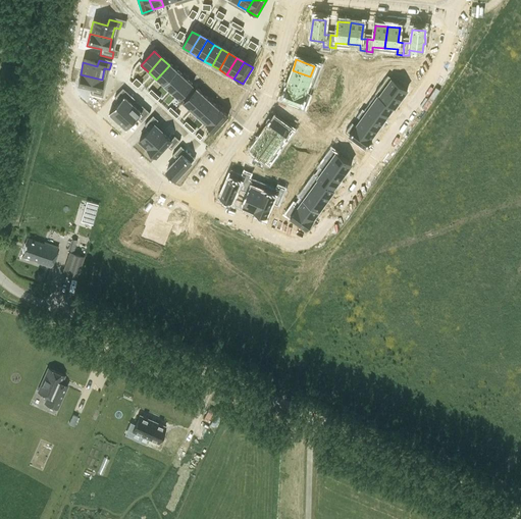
[(169,65),(156,80),(164,87),(176,72),(169,65)]
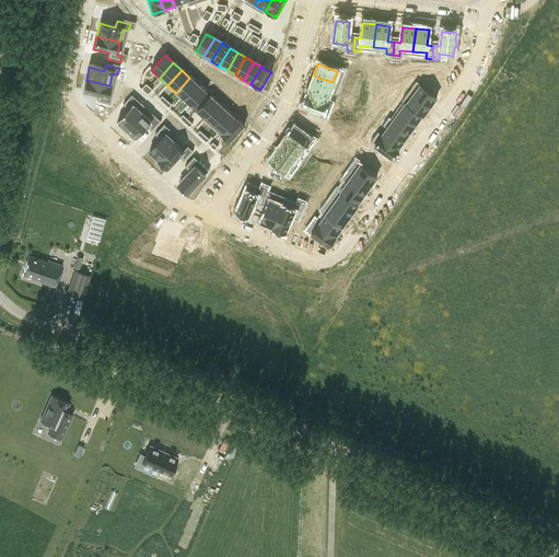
[(314,76),(310,85),(329,93),(333,82),(314,76)]
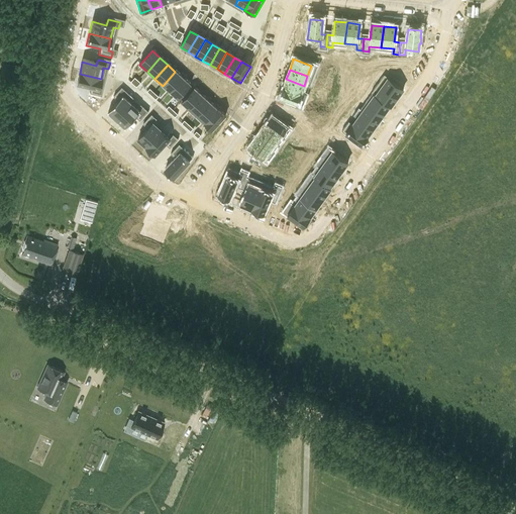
[(175,72),(163,86),(170,93),(183,79),(175,72)]
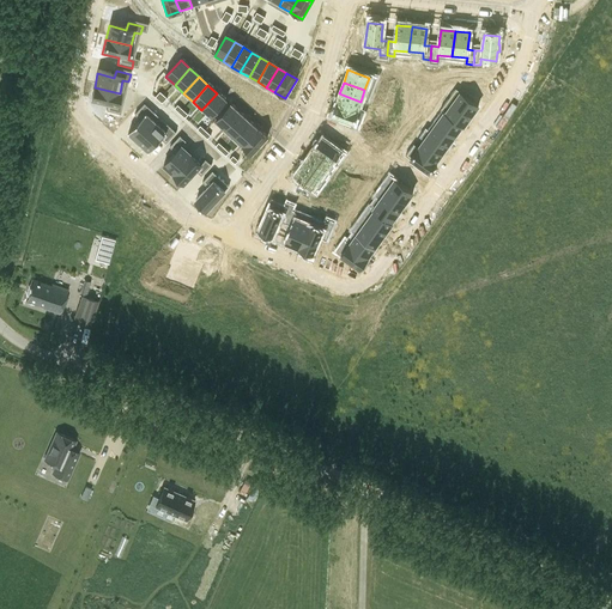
[(95,87),(91,102),(108,105),(105,113),(120,116),(121,109),(116,108),(120,93),(95,87)]
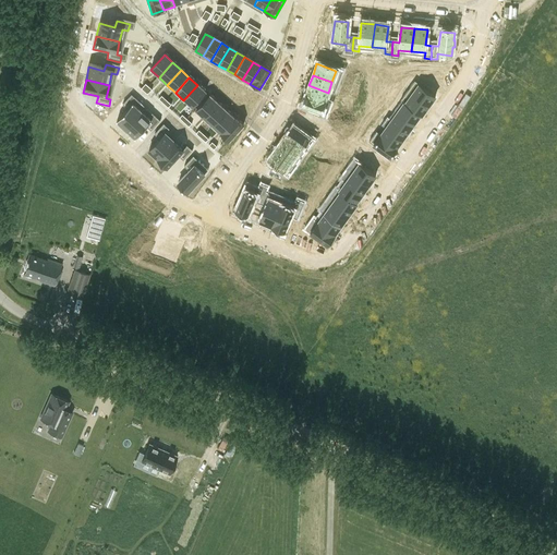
[(197,85),(183,100),(192,108),(205,93),(197,85)]
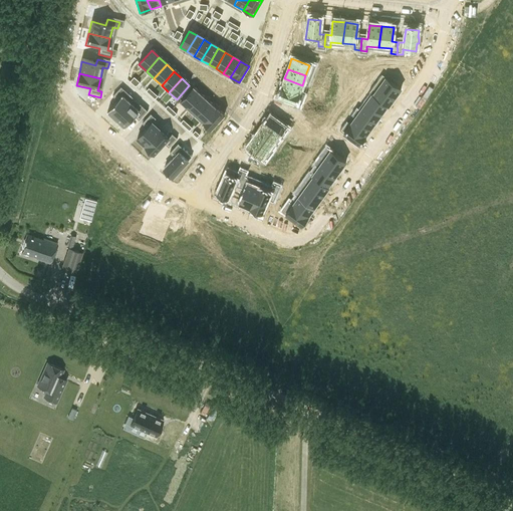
[(284,78),(281,88),(298,94),(302,85),(284,78)]
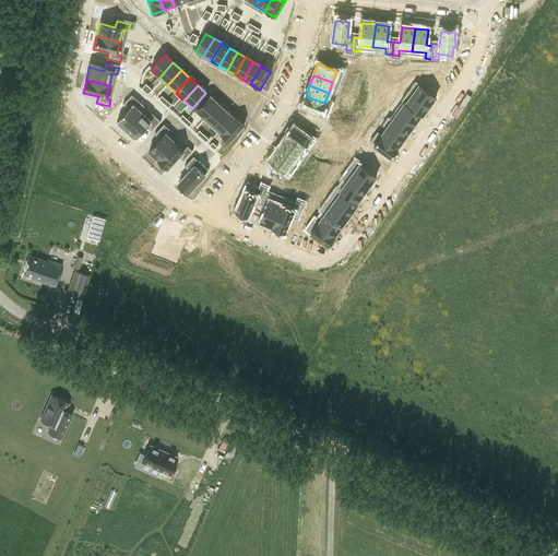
[(419,87),(413,97),(429,109),(436,99),(419,87)]
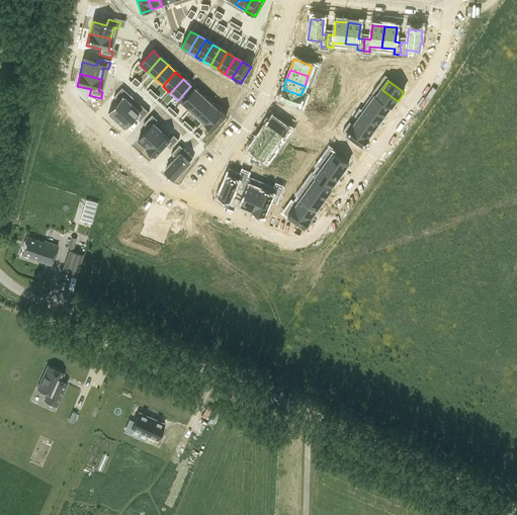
[(117,102),(108,113),(117,121),(132,105),(123,97),(126,94),(121,89),(113,98),(117,102)]
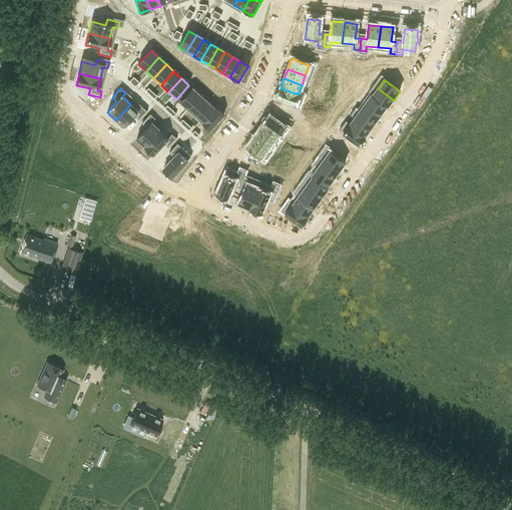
[(281,88),(277,98),(294,104),(298,94),(281,88)]
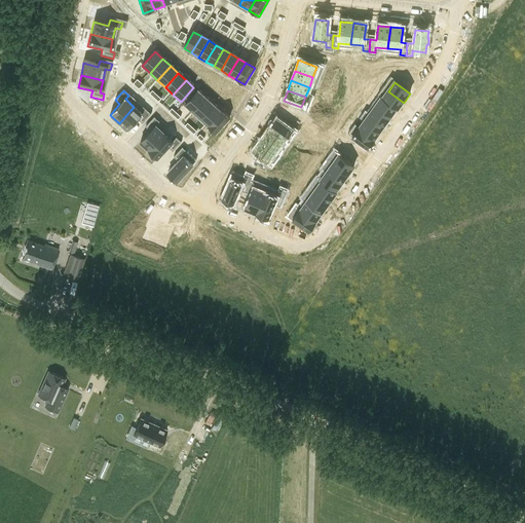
[(198,91),(185,105),(193,112),(205,99),(198,91)]
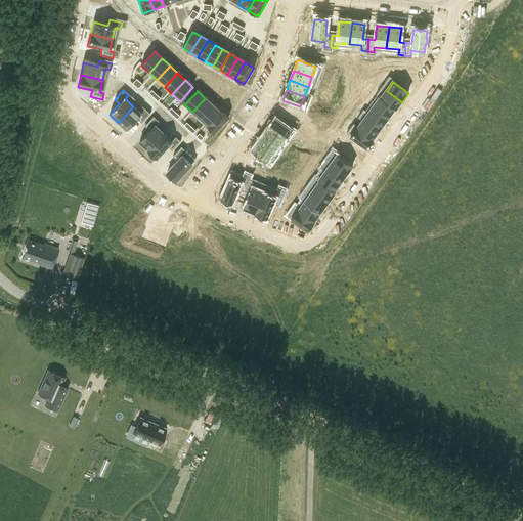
[(387,91),(380,99),(395,110),(396,111),(402,102),(387,91)]
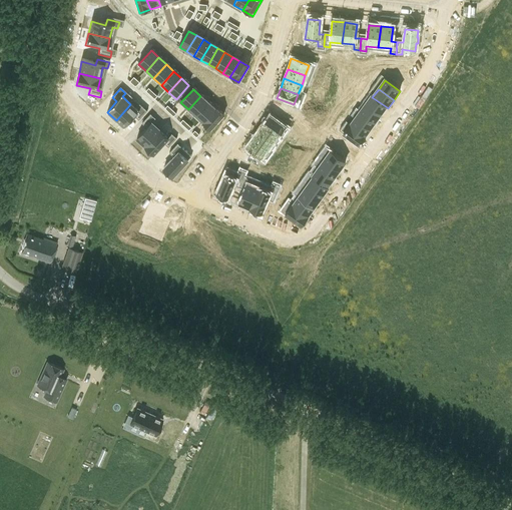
[(200,96),(188,109),(195,116),(208,102),(200,96)]
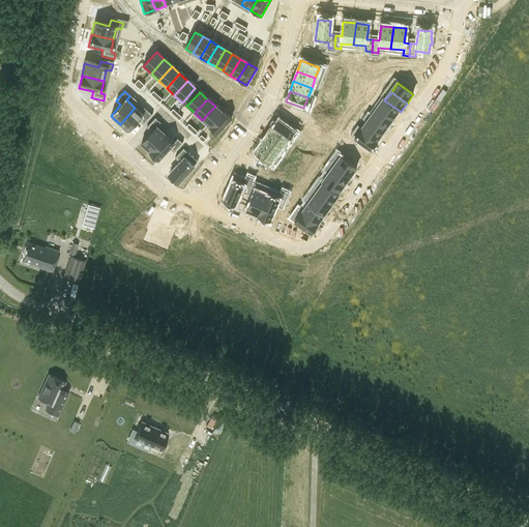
[(383,99),(377,108),(393,120),(400,111),(384,100),(383,99)]
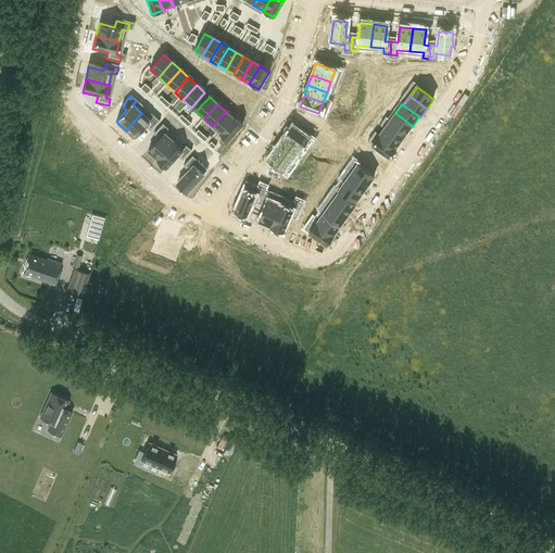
[(226,111),(212,126),(221,134),(234,118),(226,111)]
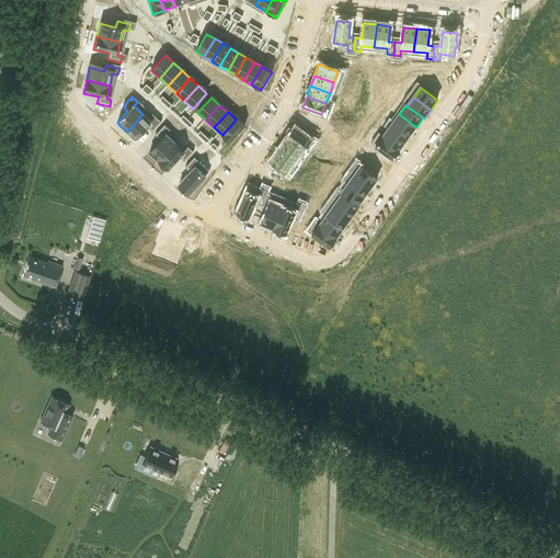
[(143,114),(127,132),(136,140),(147,129),(152,134),(161,124),(156,118),(152,123),(143,114)]
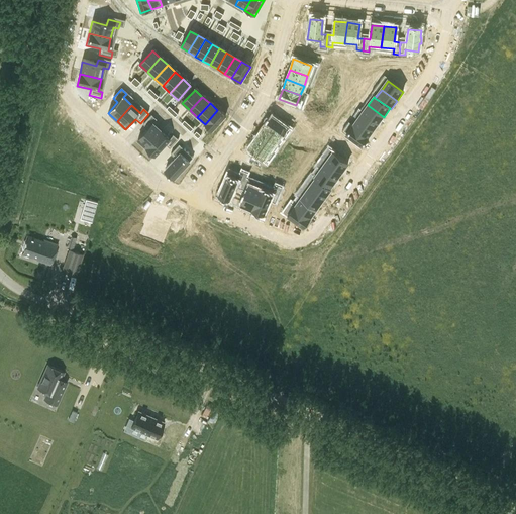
[(368,105),(362,114),(378,125),(384,117),(368,105)]
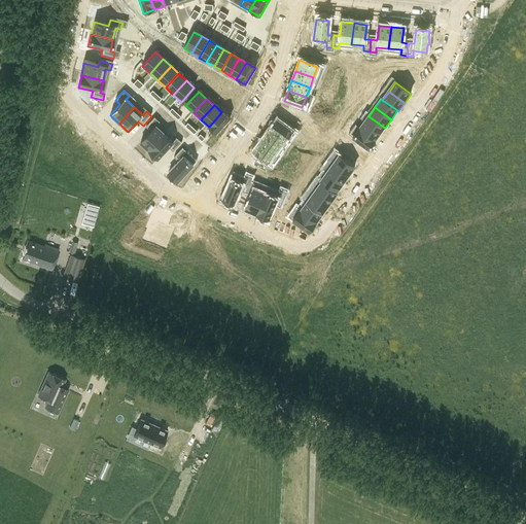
[(221,112),(209,127),(216,134),(230,119),(221,112)]
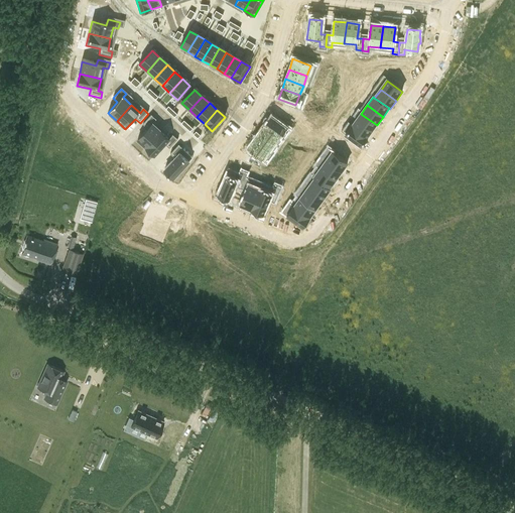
[(361,114),(357,120),(372,131),(377,125),(361,114)]
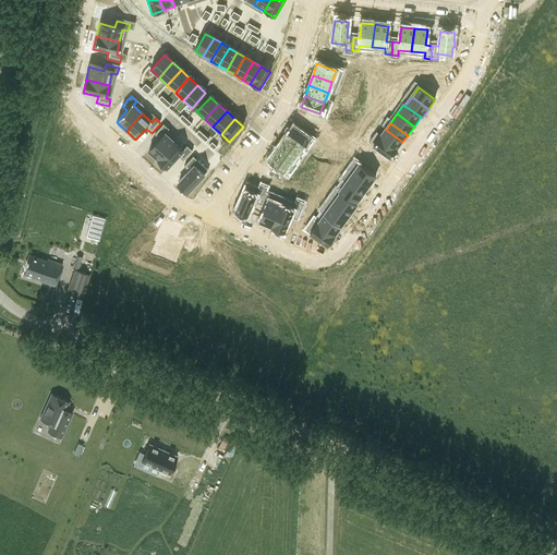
[(159,140),(148,152),(158,160),(174,143),(165,134),(168,131),(162,125),(154,135),(159,140)]
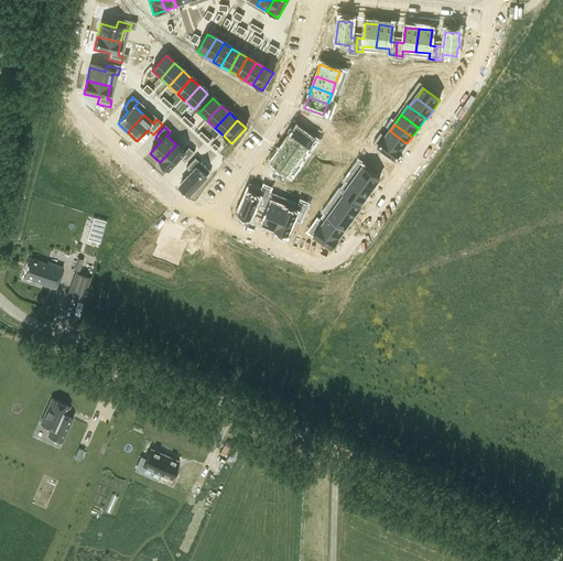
[(295,129),(288,139),(305,151),(312,141),(295,129)]
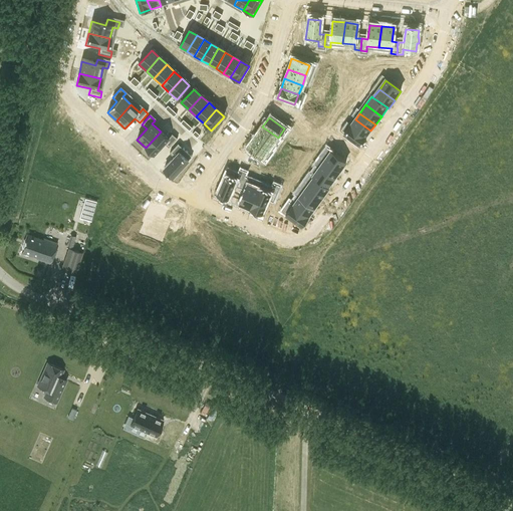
[(355,119),(350,126),(365,138),(370,131),(355,119)]
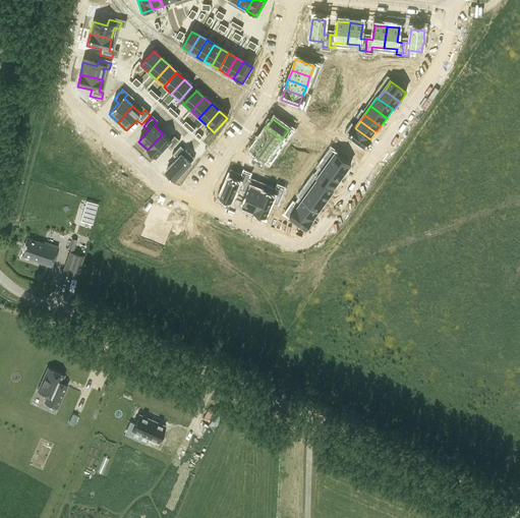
[(266,128),(262,134),(277,146),(282,139),(266,128)]
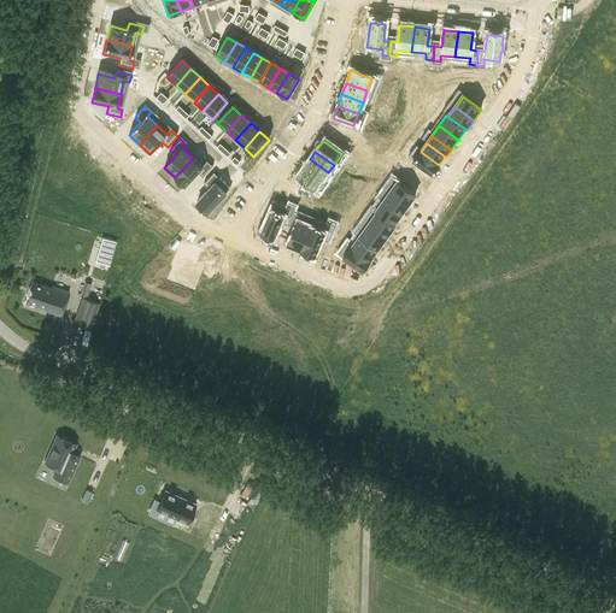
[(421,152),(412,163),(430,177),(439,165),(421,152)]
